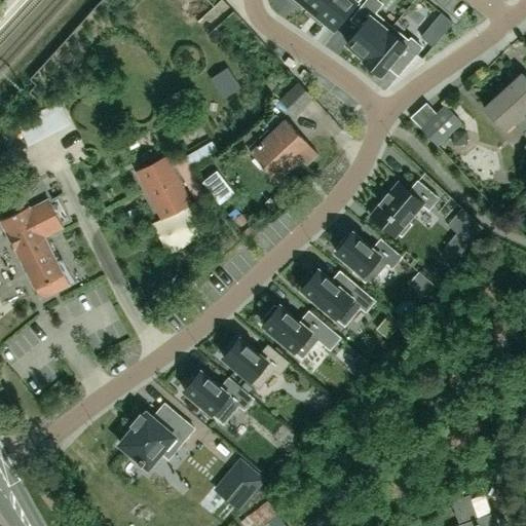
[(296,0),(294,2),(297,5),(299,2),(305,6),(307,8),(313,12),(310,16),(313,19),(328,0),(296,0)]
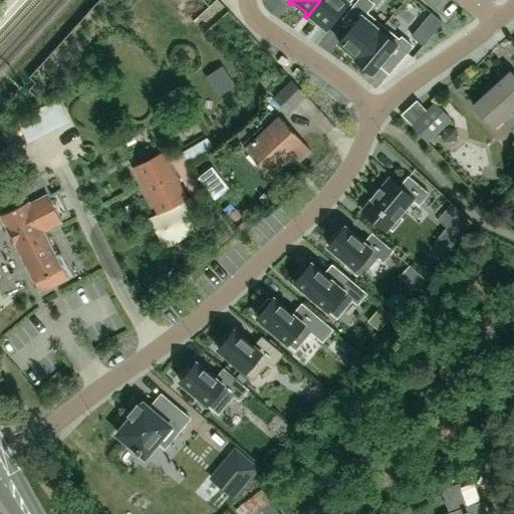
[(320,0),(306,18),(308,20),(311,17),(326,29),(350,0),(320,0)]
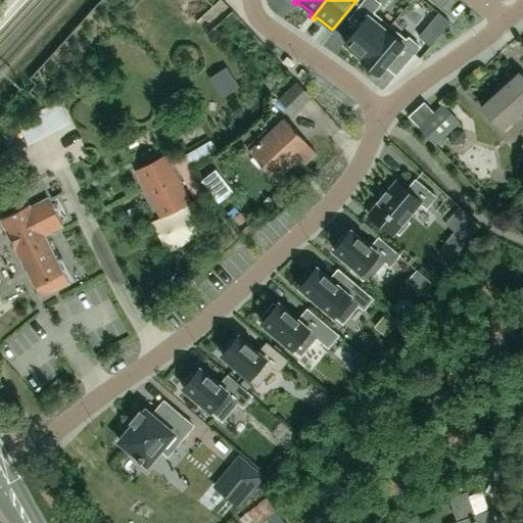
[(351,36),(345,44),(353,51),(362,58),(363,58),(376,43),(389,27),(381,19),(373,13),(380,4),(375,0),(365,0),(359,7),(348,19),(353,24),(359,28),(351,36)]
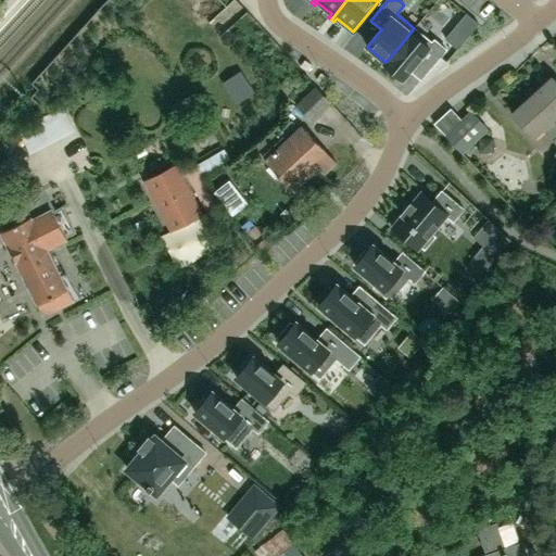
[(384,62),(383,64),(393,72),(403,80),(407,76),(411,72),(416,76),(420,80),(433,65),(445,50),(440,46),(434,40),(431,43),(422,36),(414,28),(400,46),(386,62),(384,62)]
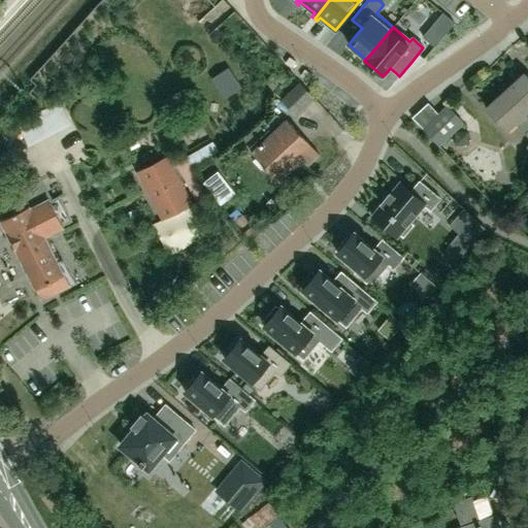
[(431,28),(423,37),(428,41),(434,47),(442,37),(431,28)]
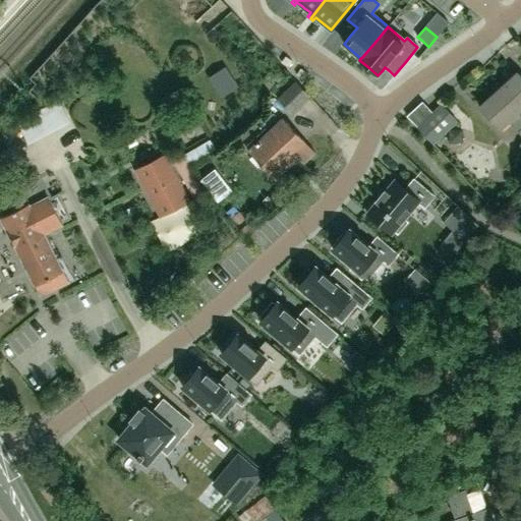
[(520,77),(518,73),(499,91),(520,114),(520,77)]
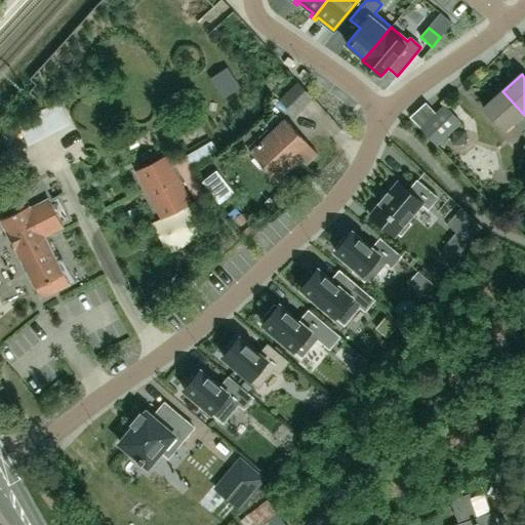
[(294,116),(313,97),(296,81),(278,99),(294,116)]
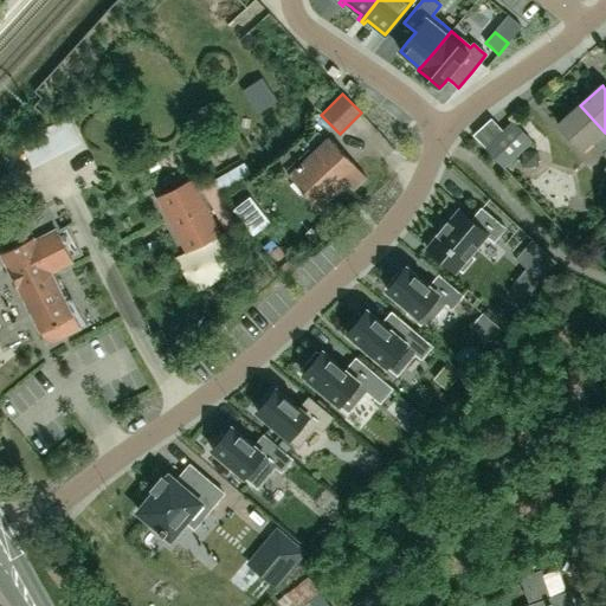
[(605,133),(580,105),(559,126),(581,149),(591,140),(605,156),(605,166),(605,168),(604,174),(605,175),(605,133)]
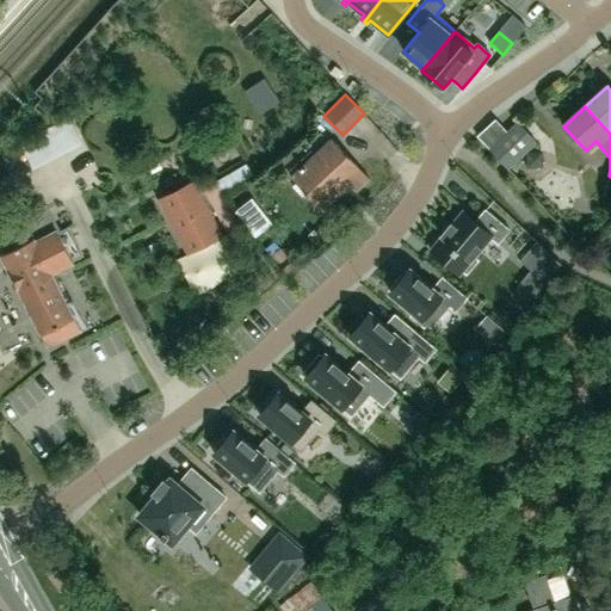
[(366,116),(357,123),(369,137),(378,129),(366,116)]
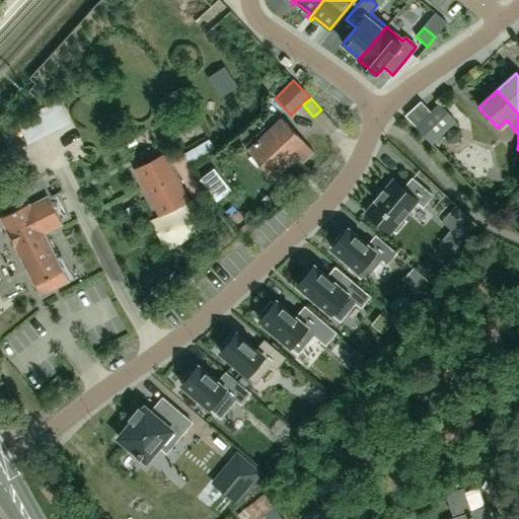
[(59,100),(17,121),(27,141),(69,120),(59,100)]
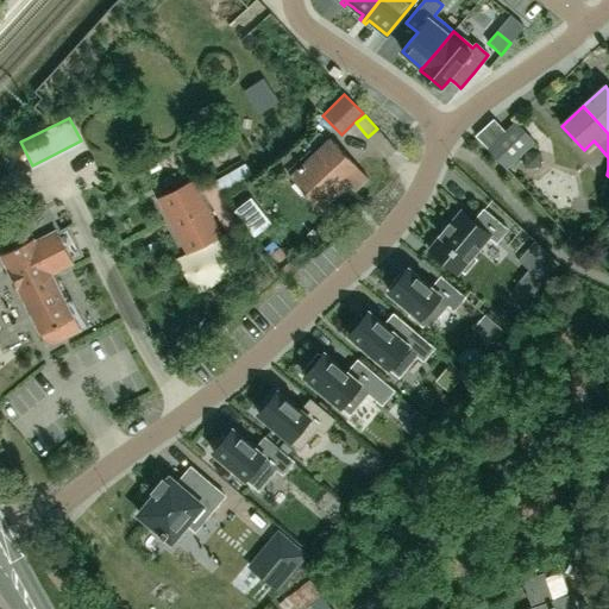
[(501,132),(489,120),(475,133),(487,146),(501,132)]
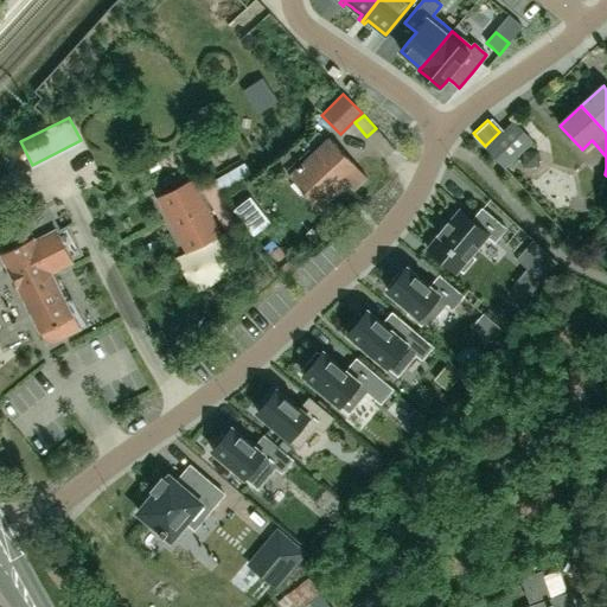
[(530,139),(511,120),(499,132),(485,146),(503,165),(530,139)]
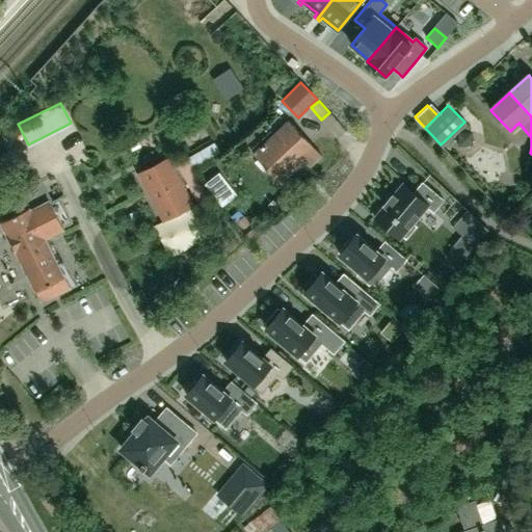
[(289,121),(254,155),(281,183),(303,161),(310,167),(321,155),(289,121)]
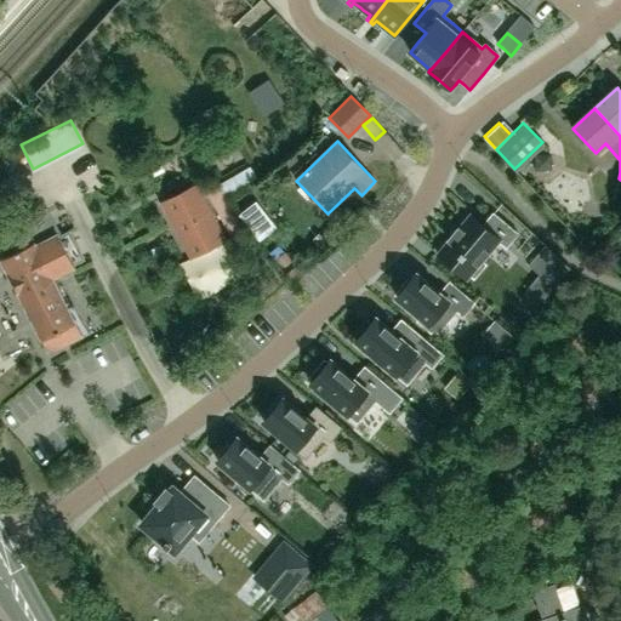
[(551,155),(535,157),(535,172),(552,171),(551,155)]
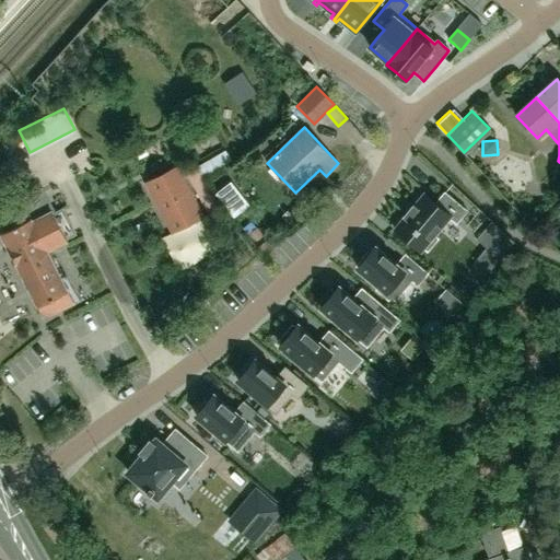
[(210,152),(197,158),(206,178),(219,174),(210,152)]
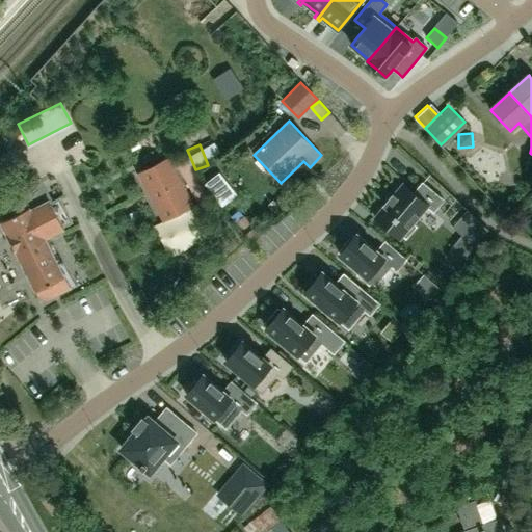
[(191,206),(167,160),(140,174),(164,220),(191,206)]
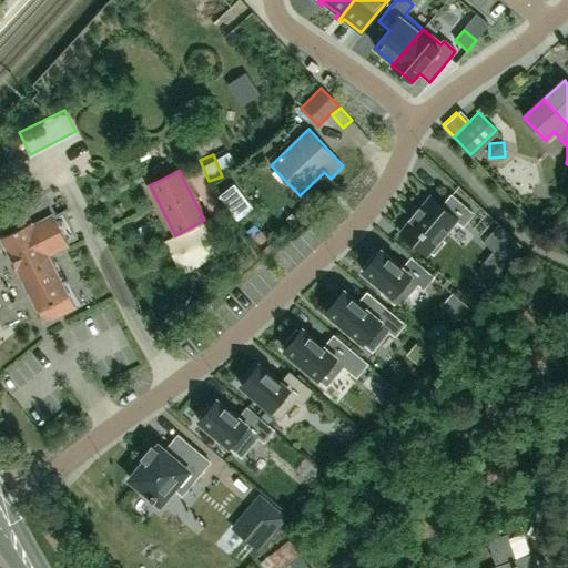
[(13,232),(1,237),(39,311),(39,312),(44,323),(75,307),(69,296),(48,254),(69,244),(52,212),(41,191),(2,211),(13,232)]
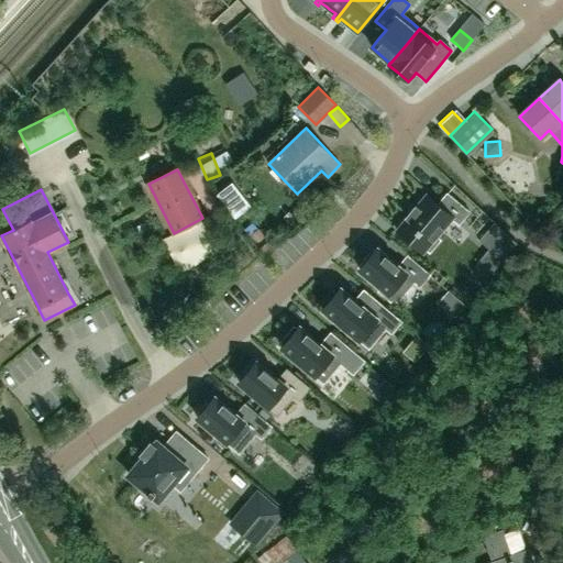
[(408,218),(398,230),(424,253),(428,250),(431,253),(441,240),(438,238),(453,219),(460,224),(471,212),(449,195),(440,205),(428,195),(418,207),(417,207),(408,218)]
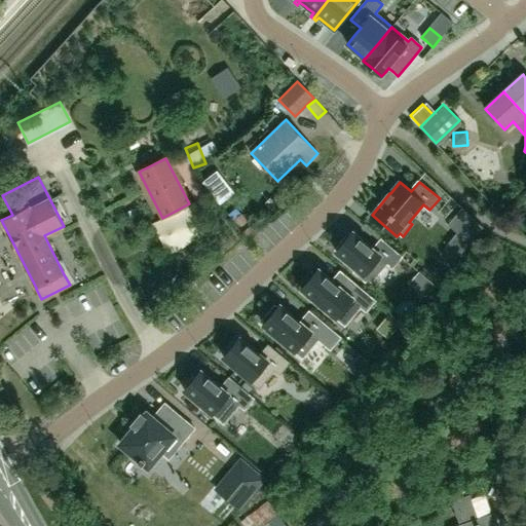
[(460,209),(447,225),(456,233),(470,243),(483,227),(460,209)]
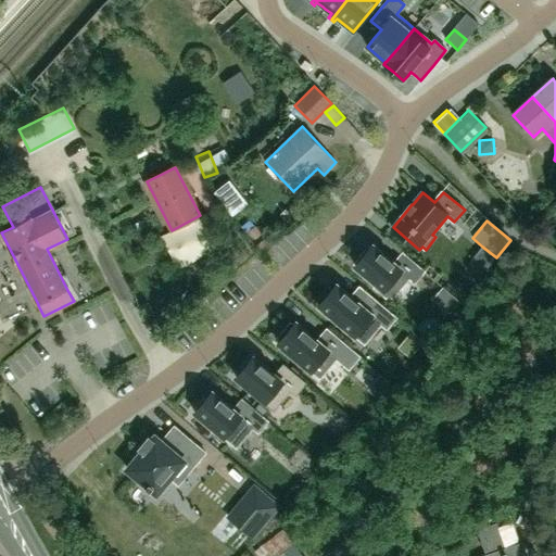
[(357,264),(355,266),(366,276),(377,285),(374,288),(380,293),(386,298),(388,294),(390,297),(392,299),(401,289),(409,279),(412,281),(415,283),(419,278),(425,272),(413,263),(402,253),(397,258),(394,263),(383,254),(373,245),(370,249),(367,252),(365,250),(361,256),(355,262),(357,264)]
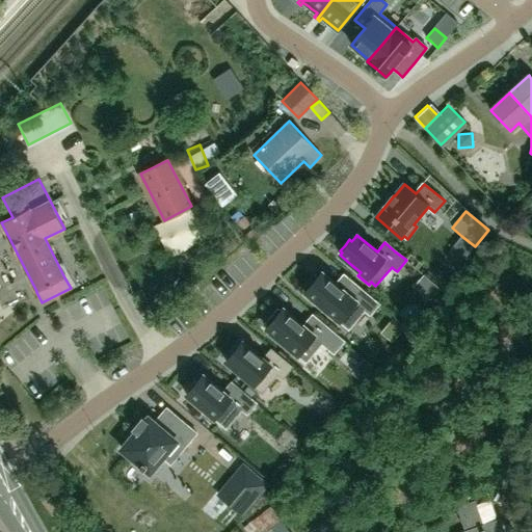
[(314,283),(306,293),(327,311),(349,329),(356,320),(365,311),(367,313),(370,315),(374,310),(379,304),(365,292),(350,281),(346,285),(342,290),(335,284),(328,278),(322,272),(314,283)]
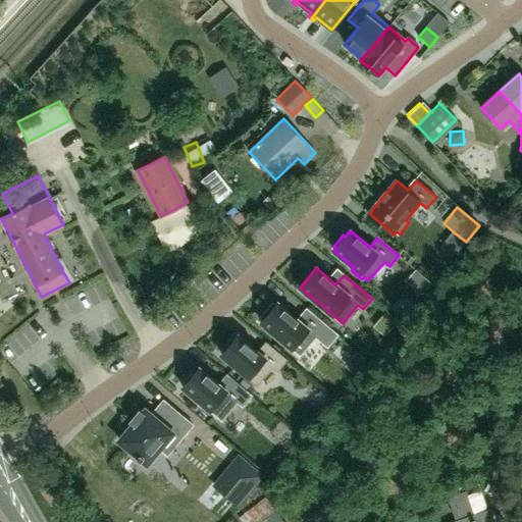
[(423,276),(413,288),(421,295),(430,282),(423,276)]
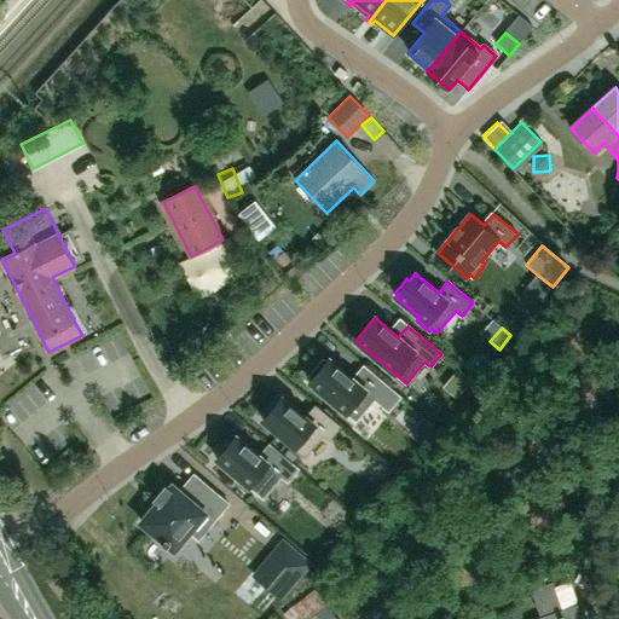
[(313,380),(311,382),(357,421),(375,399),(389,411),(401,398),(365,366),(354,379),(330,359),(328,362),(324,359),(310,376),(313,380)]
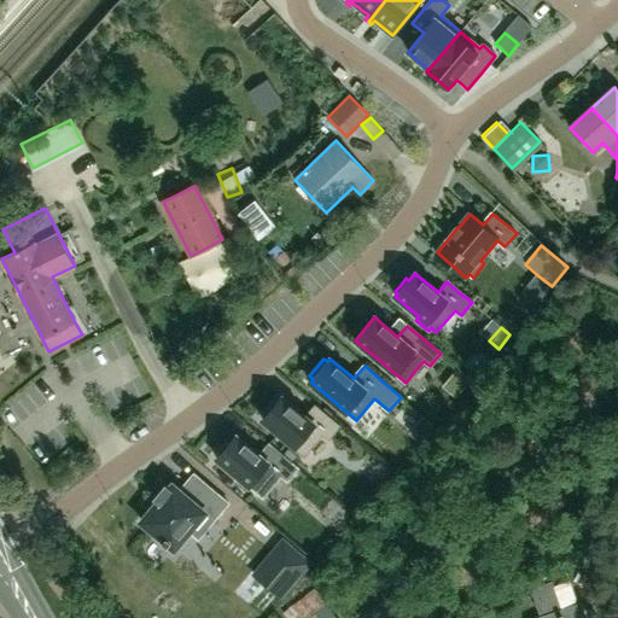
[(450,377),(464,389),(471,380),(458,368),(450,377)]
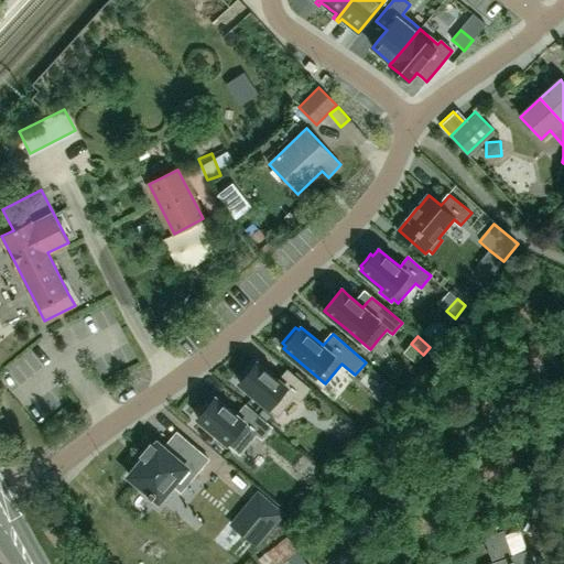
[(257,361),(239,383),(258,399),(278,415),(294,396),(300,400),(310,389),(288,370),(279,380),(257,361)]
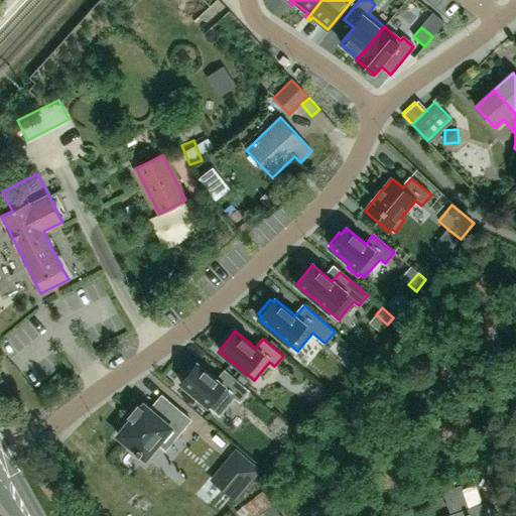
[(179,378),(178,380),(217,413),(232,395),(237,399),(246,389),(222,368),(215,378),(195,361),(188,369),(186,367),(178,377),(179,378)]
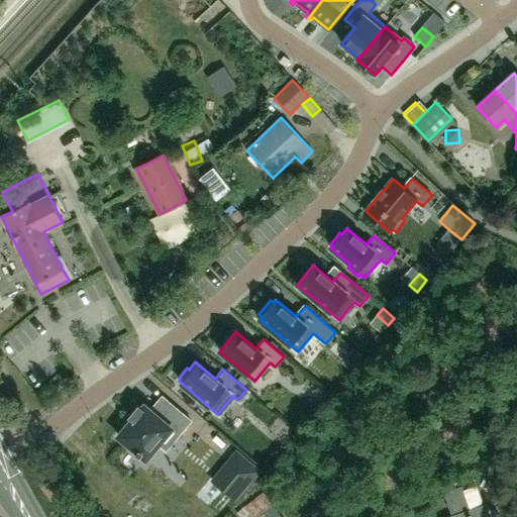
[(125,428),(118,436),(127,444),(137,452),(135,453),(139,456),(141,455),(145,459),(157,445),(170,429),(178,436),(184,428),(191,421),(177,409),(162,397),(157,404),(150,410),(147,408),(144,405),(141,408),(138,406),(134,411),(129,417),(131,420),(125,428)]
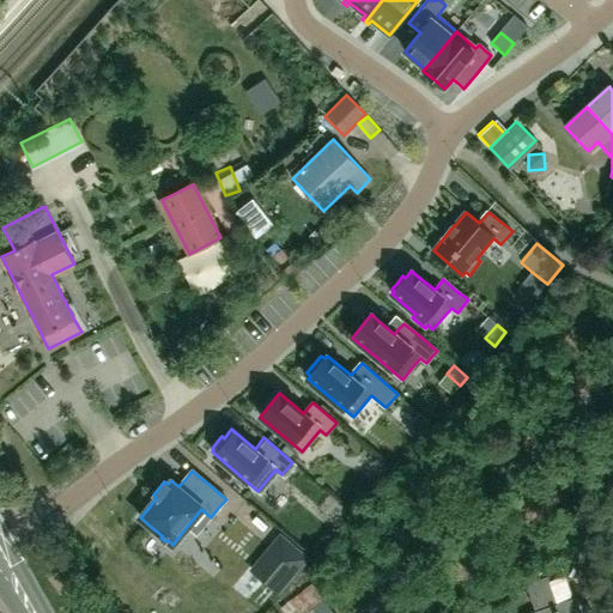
[(308,559),(281,536),(259,562),(286,586),(308,559)]
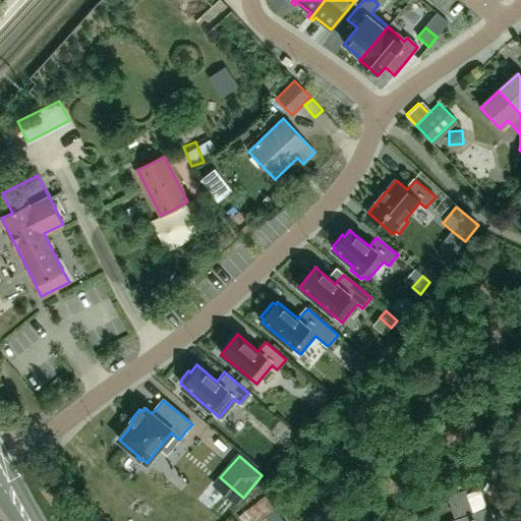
[(447,497),(451,507),(455,519),(450,520),(495,520),(489,507),(473,513),(469,501),(466,489),(447,497)]
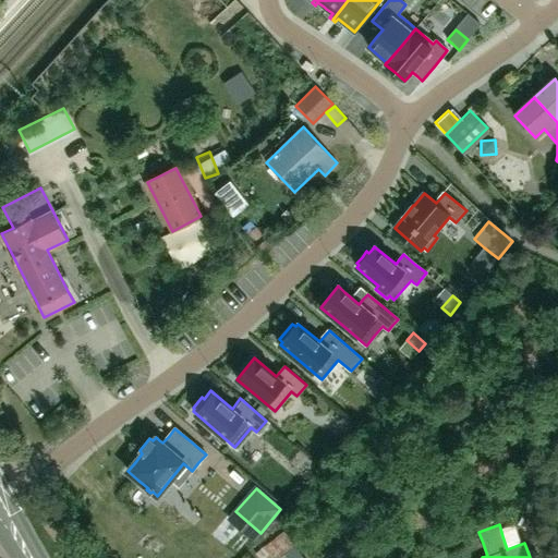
[(255,554),(258,557),(304,557),(295,547),(302,542),(290,526),(255,554)]
